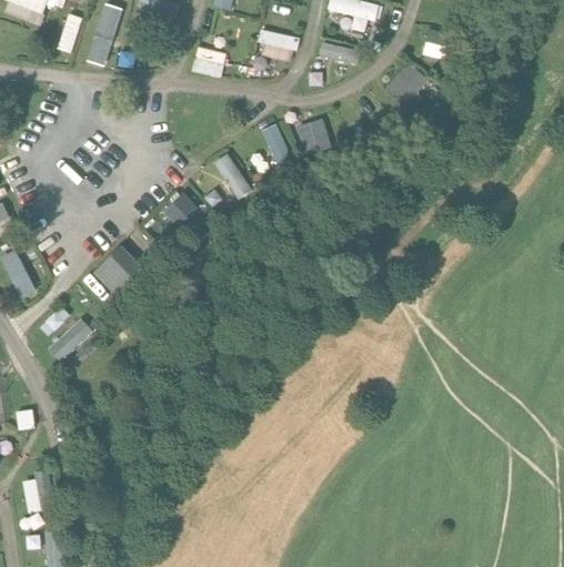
[(4,0),(1,13),(39,26),(47,0),(4,0)]
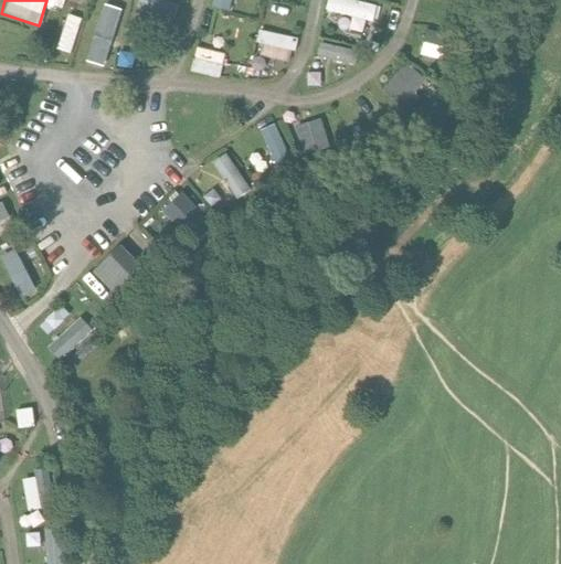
[(138,0),(135,12),(171,23),(178,3),(167,0),(138,0)]
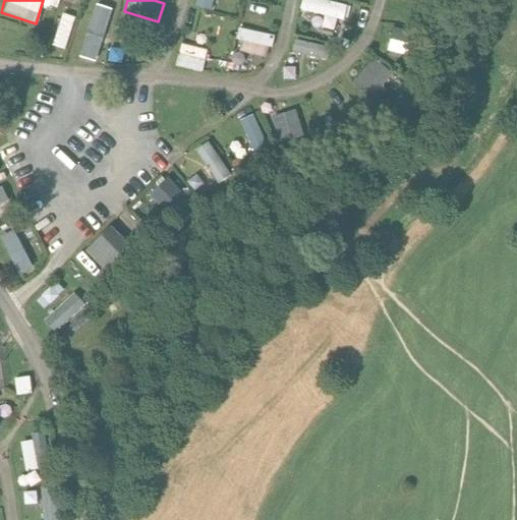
[(195,0),(194,6),(211,11),(214,0),(195,0)]
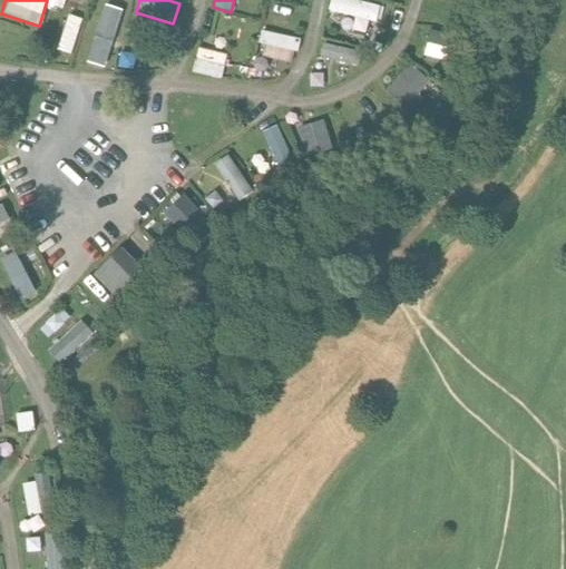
[(380,23),(383,1),(373,0),(330,0),(329,12),(343,15),(342,28),(367,31),(368,22),(380,23)]
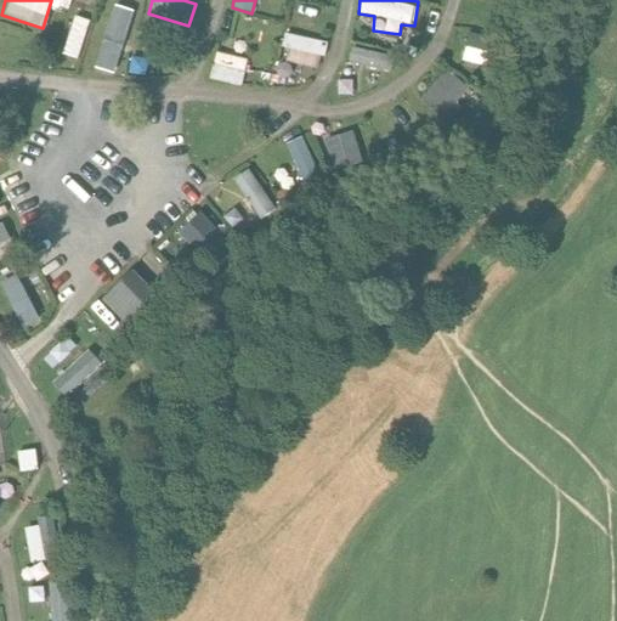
[(114,4),(94,67),(114,73),(135,10),(114,4)]
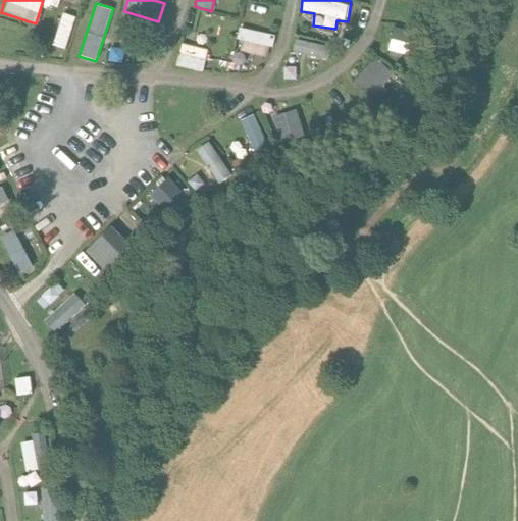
[(61,13),(53,49),(66,51),(73,15),(61,13)]
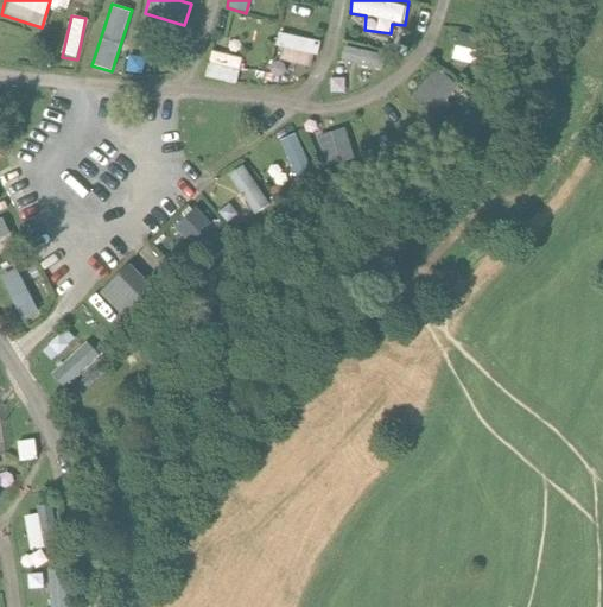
[(278,31),(275,45),(316,55),(319,40),(278,31)]
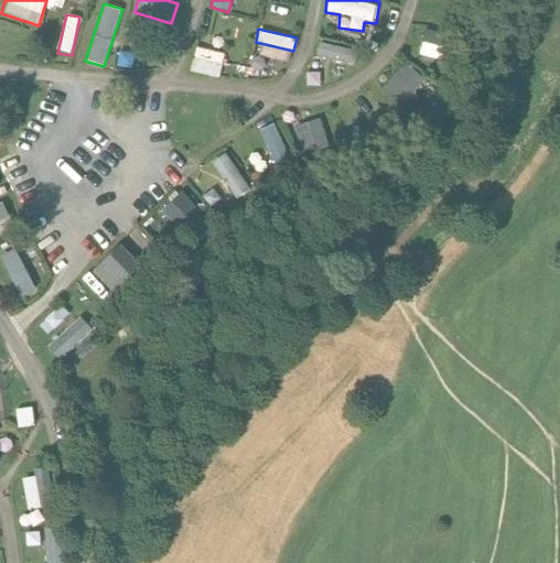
[(421,56),(438,57),(439,42),(422,41),(421,56)]
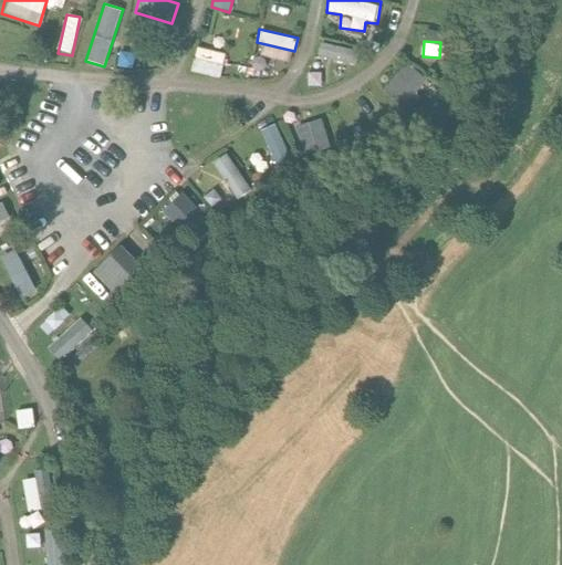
[(319,43),(316,59),(357,65),(360,50),(319,43)]
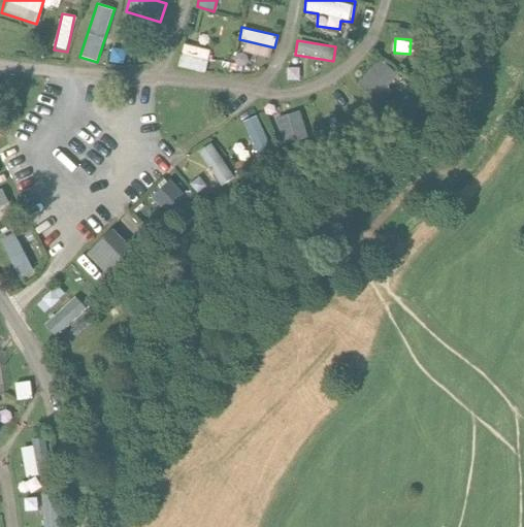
[(204,76),(211,51),(184,43),(176,68),(204,76)]
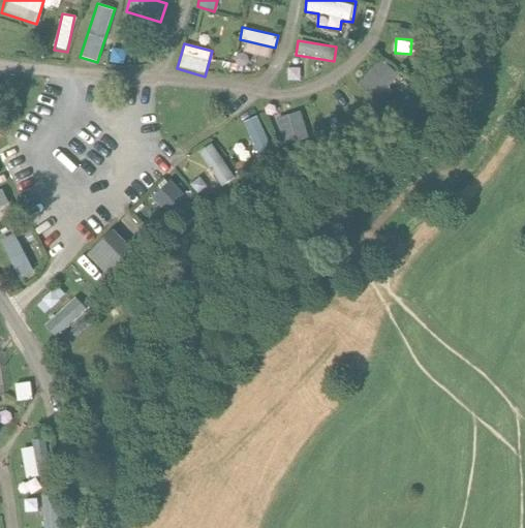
[(379,101),(402,78),(380,58),(358,82),(379,101)]
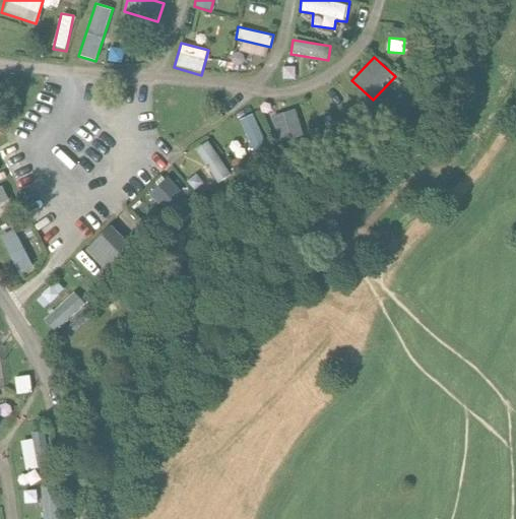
[(296,108),(270,115),(277,140),(302,134),(296,108)]
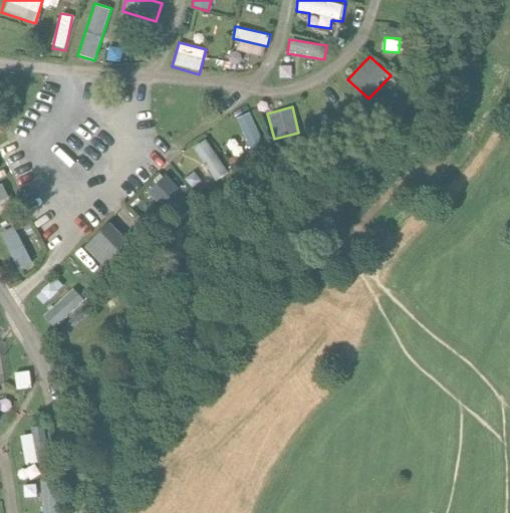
[(235,116),(250,153),(264,147),(249,110),(235,116)]
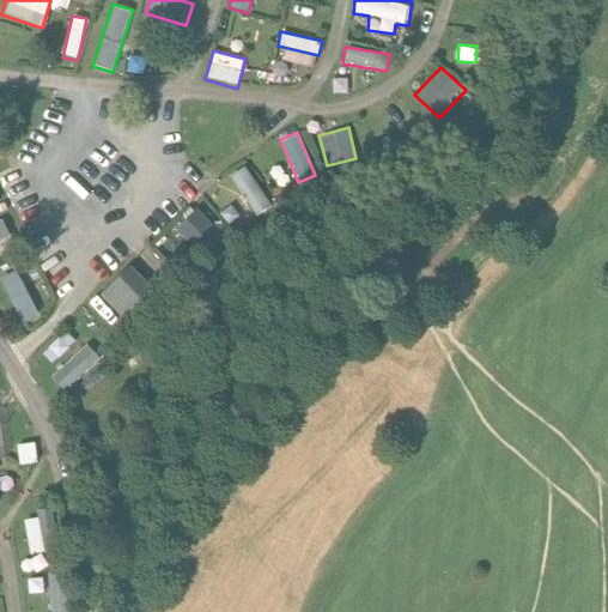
[(255,219),(272,208),(245,164),(229,175),(255,219)]
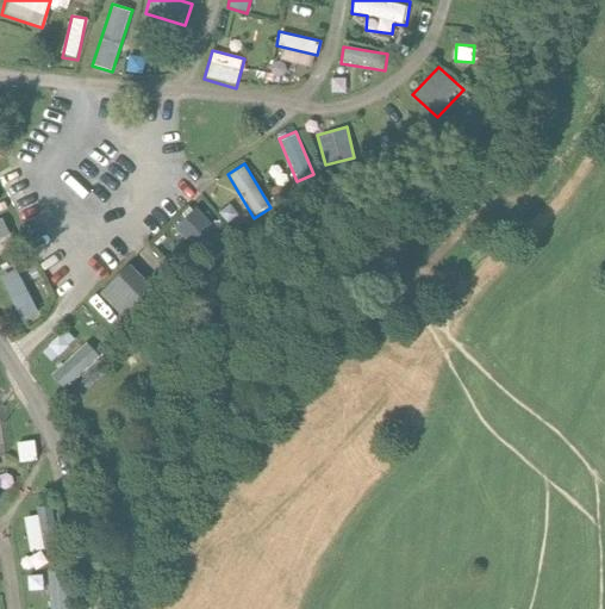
[(173,227),(195,254),(218,234),(195,207),(173,227)]
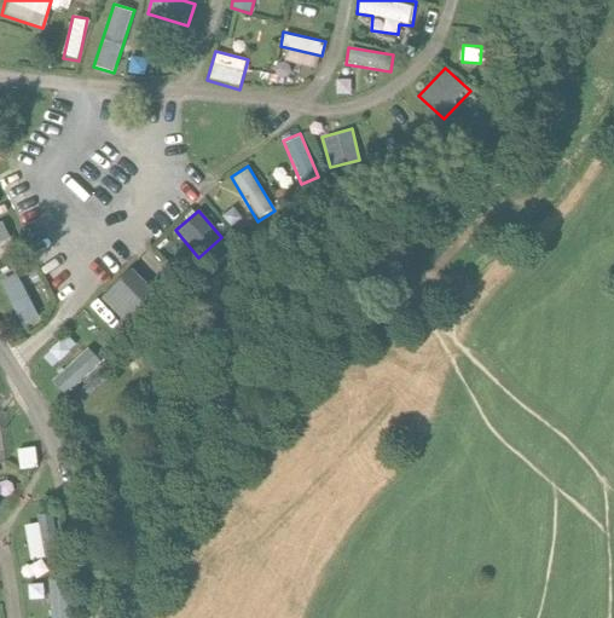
[(0,259),(11,255),(0,231),(0,259)]
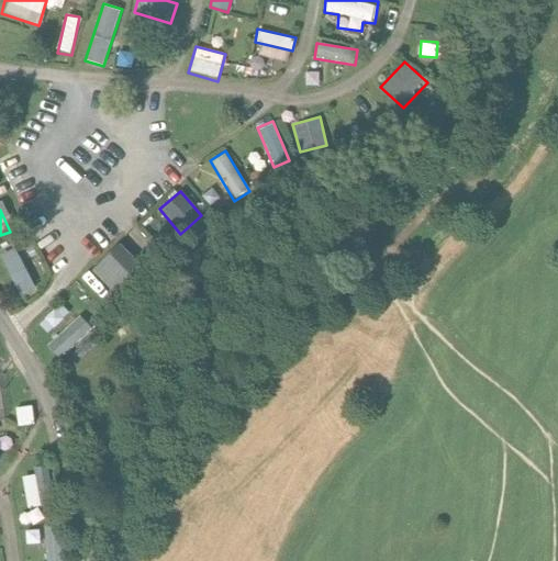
[(90,270),(109,285),(134,257),(115,240),(90,270)]
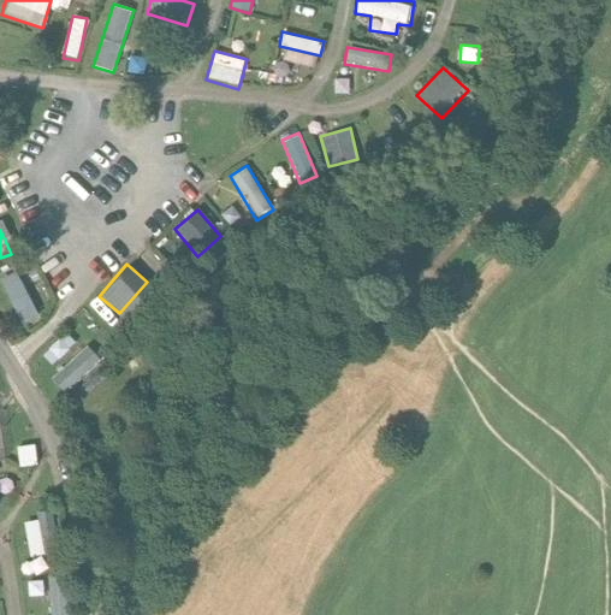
[(23,324),(40,314),(17,270),(0,278),(23,324)]
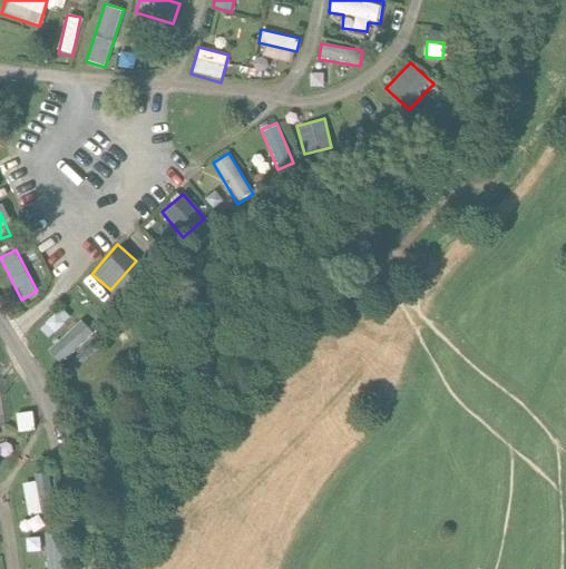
[(80,320),(46,350),(58,362),(91,332),(80,320)]
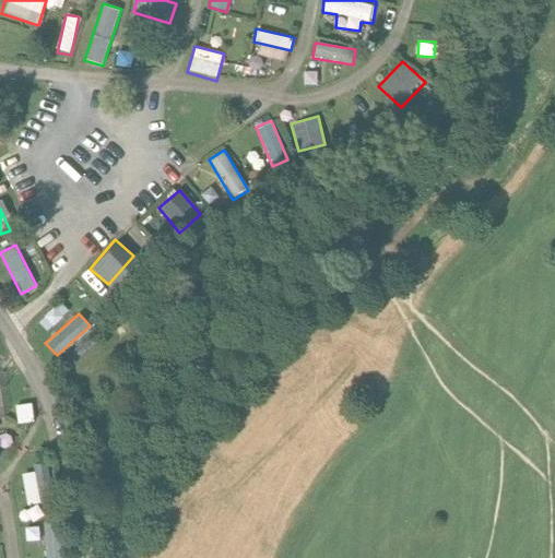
[(33,472),(21,474),(27,506),(46,502),(43,485),(36,486),(33,472)]
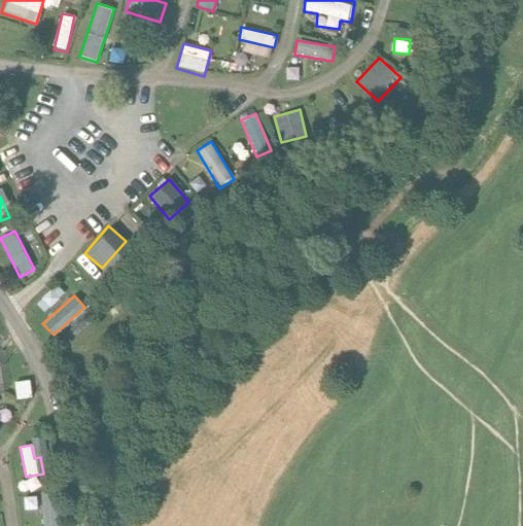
[(62,525),(61,493),(41,494),(42,525),(62,525)]
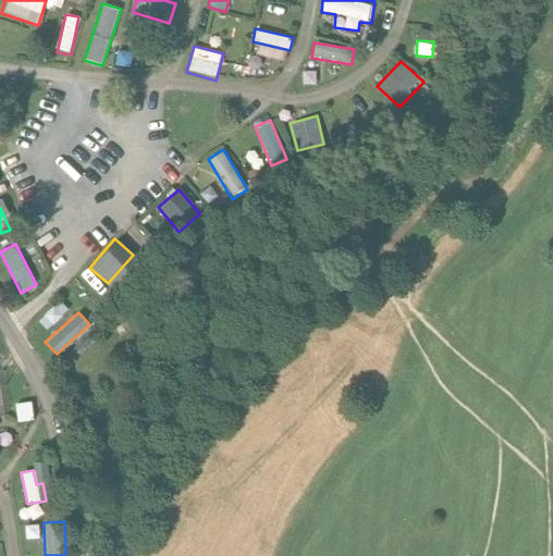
All buildings are outlined.
